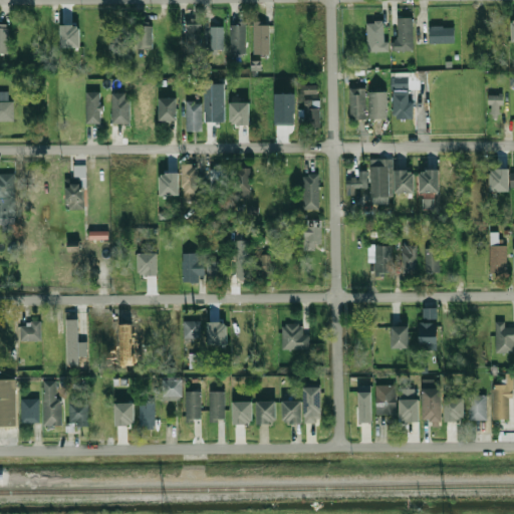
[(415,17),(398,17),(398,51),(415,51),(415,17)]
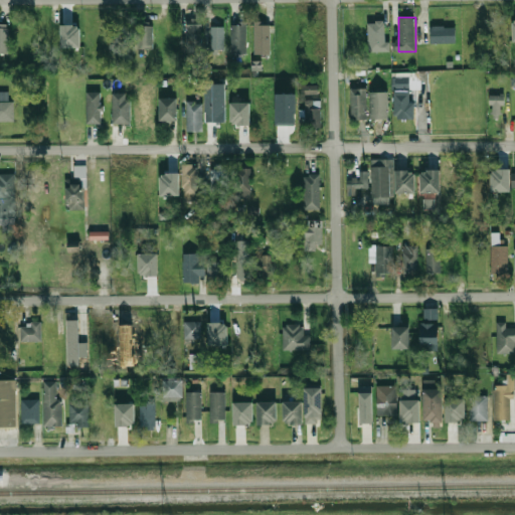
[(388,51),(388,21),(369,21),(369,51),(388,51)]
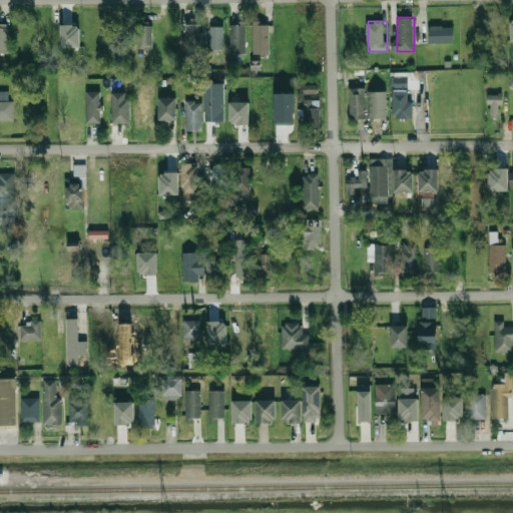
[(254,53),(270,53),(270,23),(254,23),(254,53)]
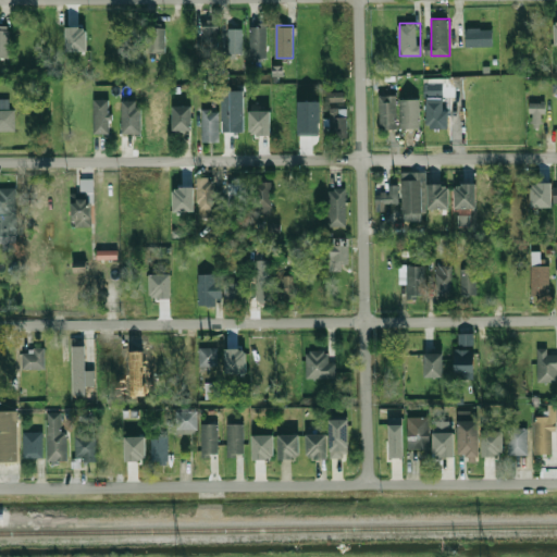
[(87,51),(86,26),(65,27),(66,52),(87,51)]
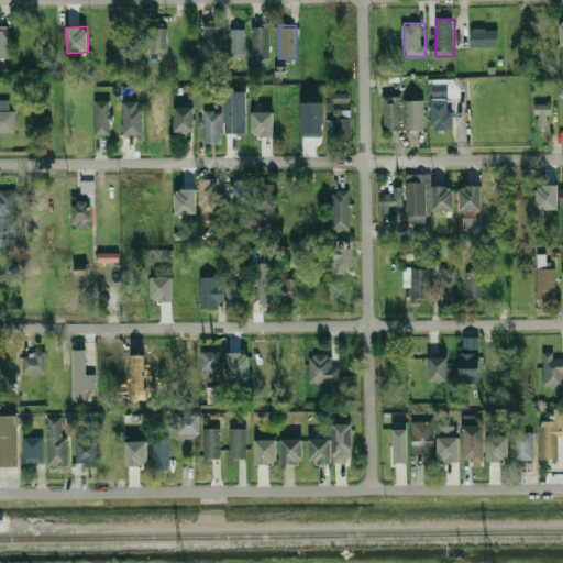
[(220,48),(220,26),(203,26),(203,48),(220,48)]
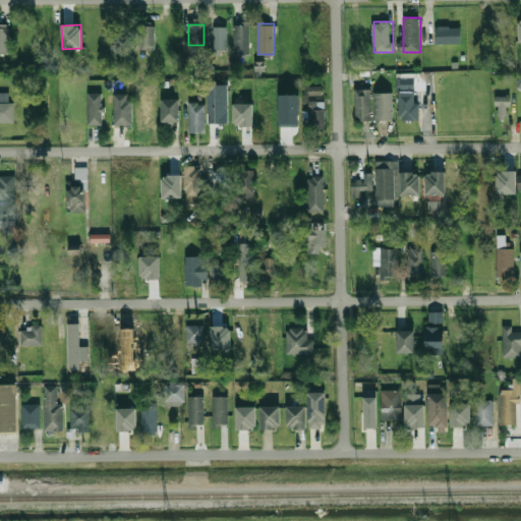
[(250,55),(250,24),(234,24),(234,55),(250,55)]
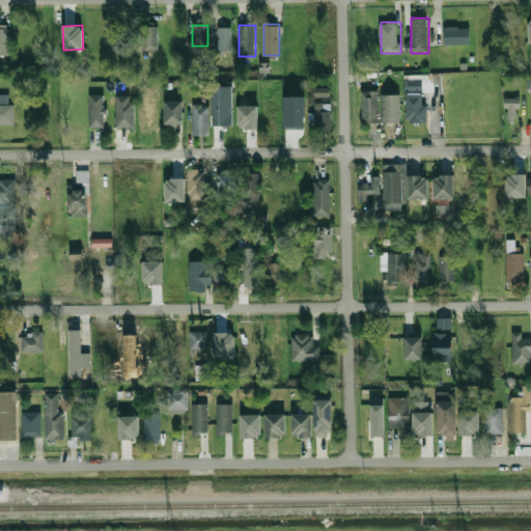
[(0,26),(0,55),(10,55),(10,26),(0,26)]
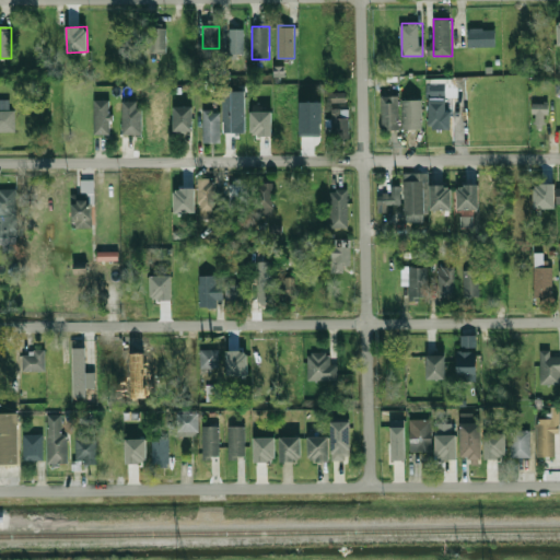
[(167,27),(150,27),(150,54),(167,54),(167,27)]
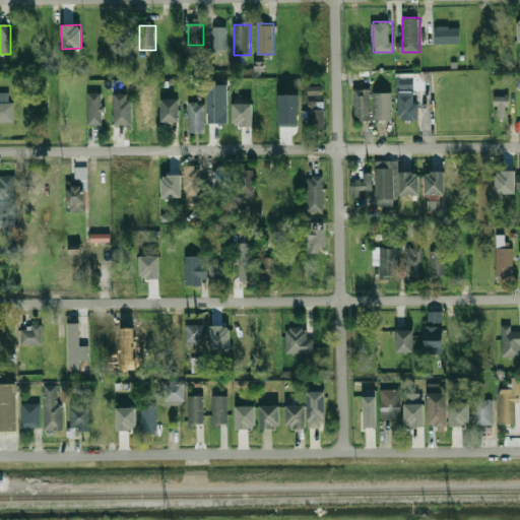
[(226,27),(213,27),(213,50),(226,50),(226,27)]
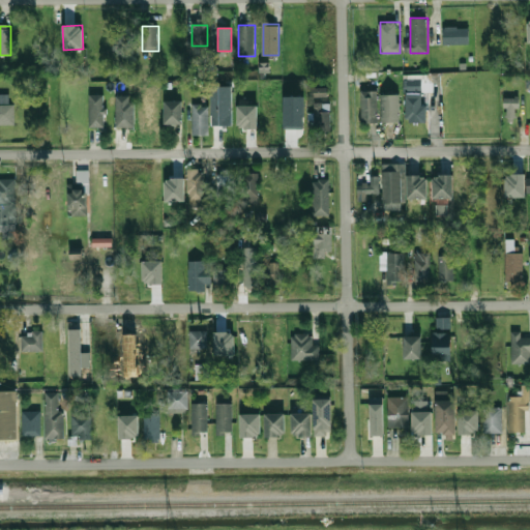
[(470,43),(470,28),(443,28),(443,43),(470,43)]
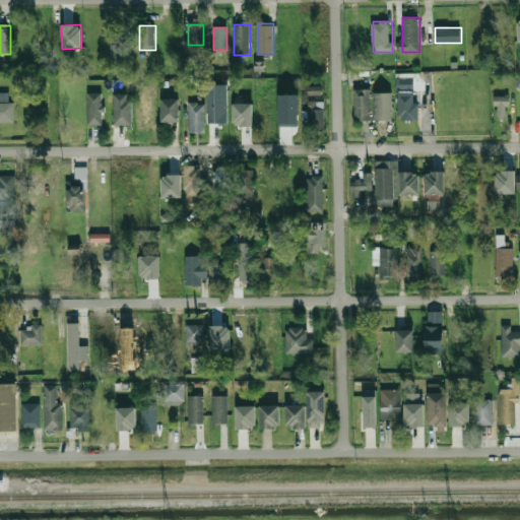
[(228,83),(206,84),(207,124),(228,123),(228,83)]
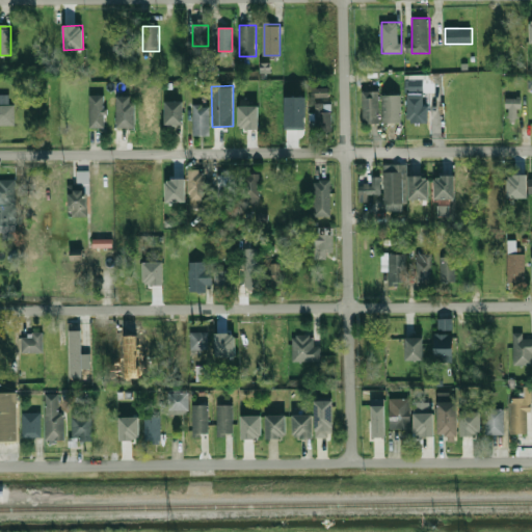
[(326,89),(316,88),(315,96),(325,97),(326,89)]
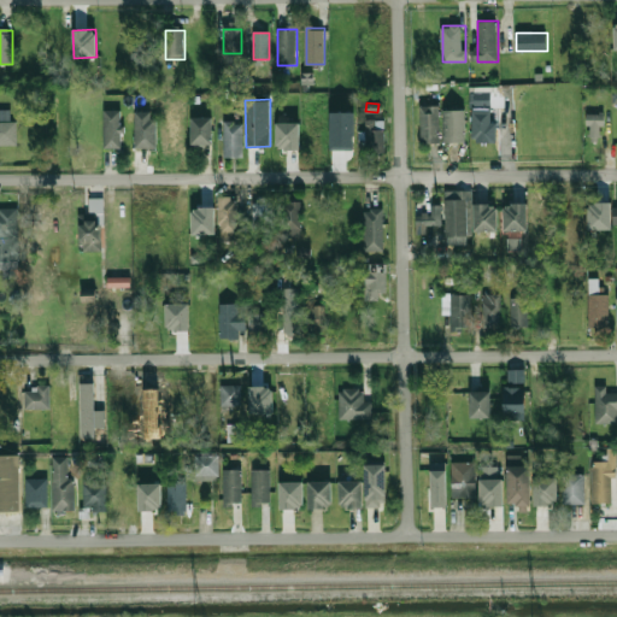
[(440,106),(422,106),(422,144),(440,144),(440,106)]
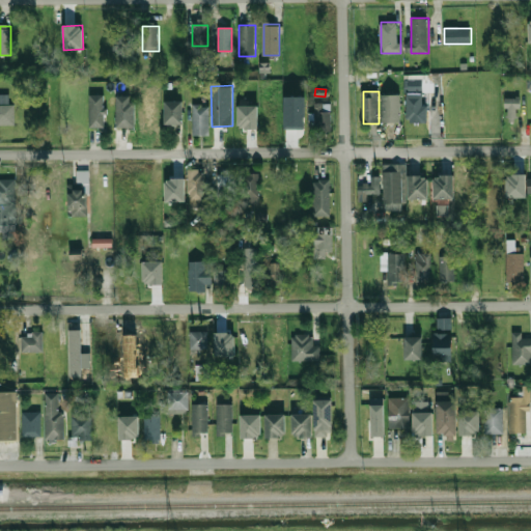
[(422,91),(406,91),(407,123),(428,122),(428,105),(422,105),(422,91)]
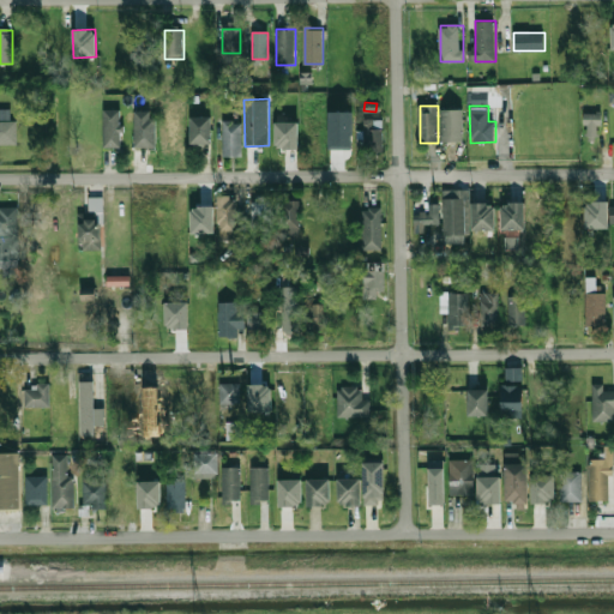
[(121,149),(121,109),(104,109),(104,149),(121,149)]
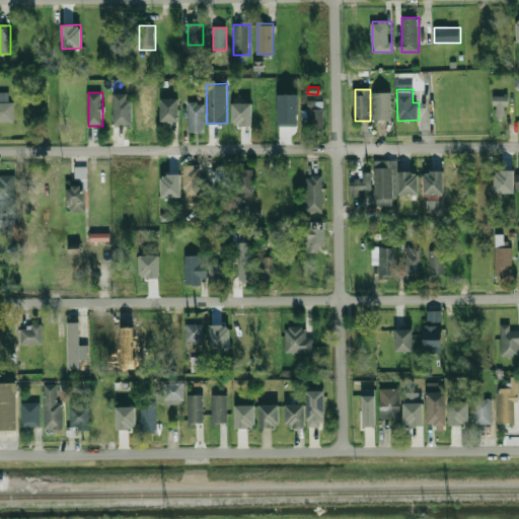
[(372,92),(373,121),(391,120),(390,92),(372,92)]
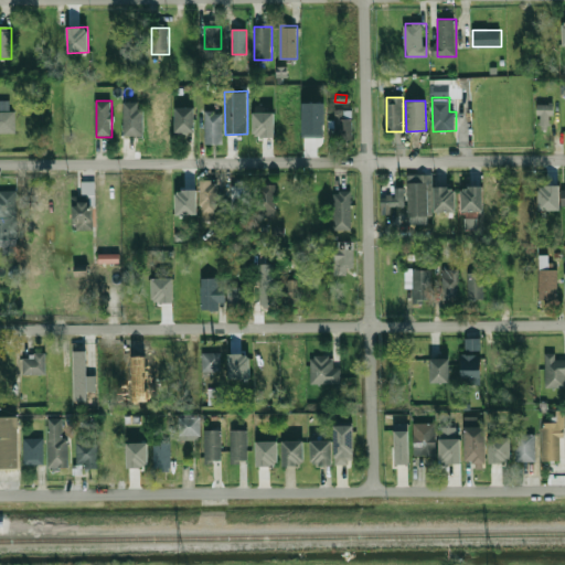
[(124,135),(145,135),(145,102),(124,102),(124,135)]
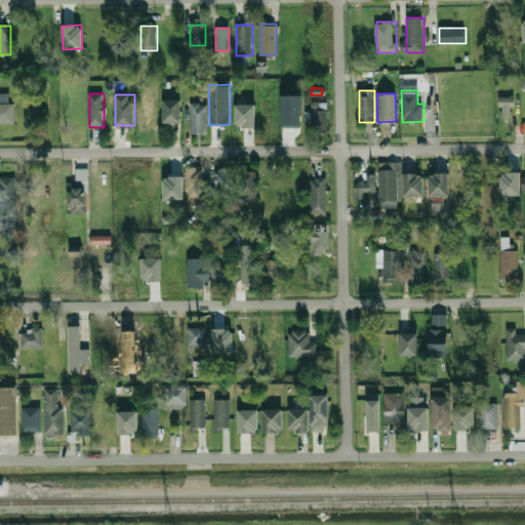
[(301,95),(281,95),(281,127),(300,128),(301,95)]
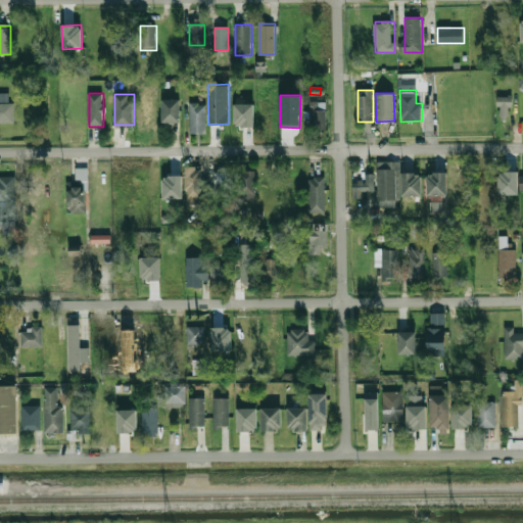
[(498,120),(513,120),(513,98),(498,98),(498,120)]
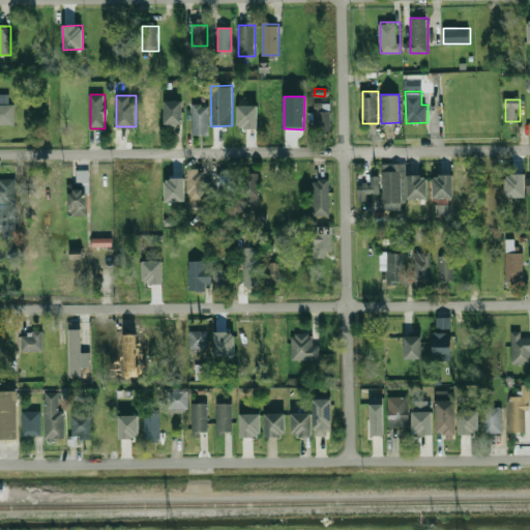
[(166,125),(184,125),(184,100),(166,100),(166,125)]
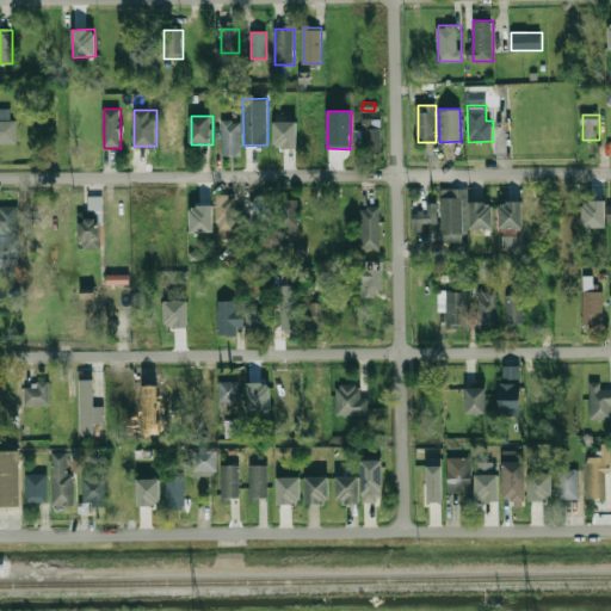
[(363,153),(382,153),(382,118),(363,118),(363,153)]
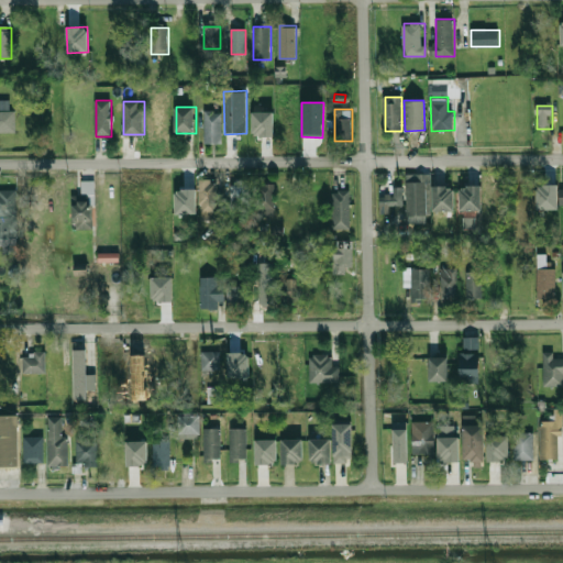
[(205,144),(222,144),(222,110),(205,110),(205,144)]
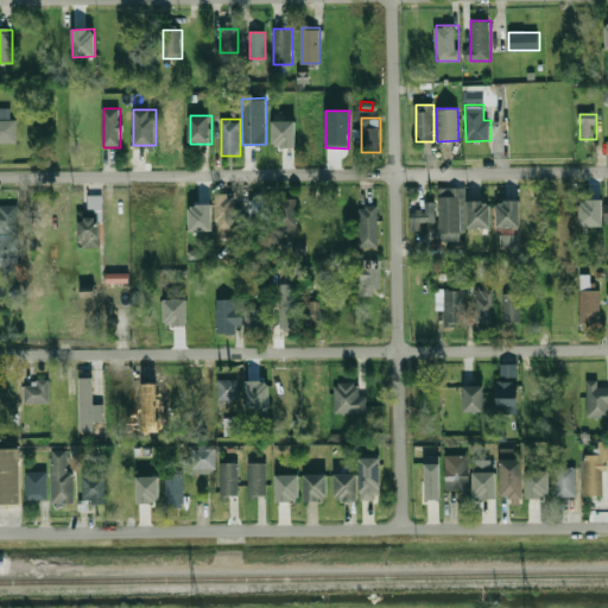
[(17,121),(0,121),(0,143),(17,143),(17,121)]
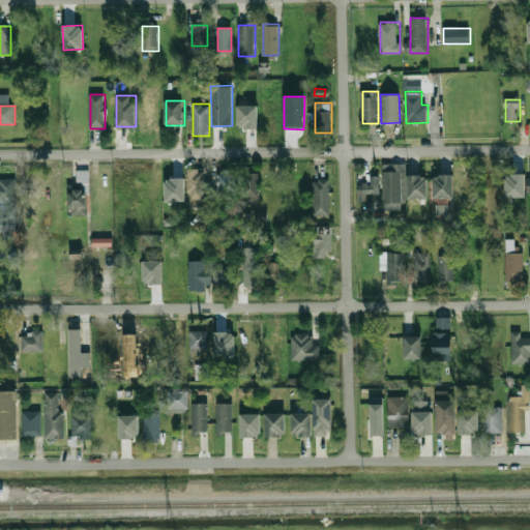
[(258,106),(237,106),(237,128),(257,129),(258,106)]
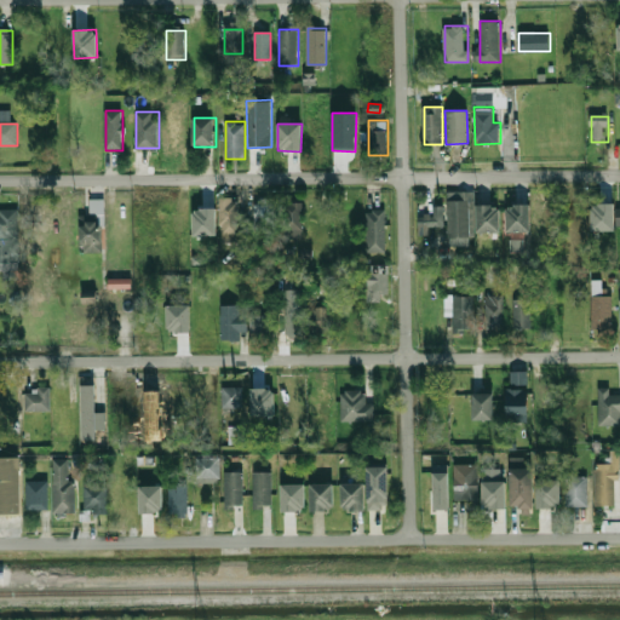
[(474,237),(474,191),(448,191),(448,237),(474,237)]
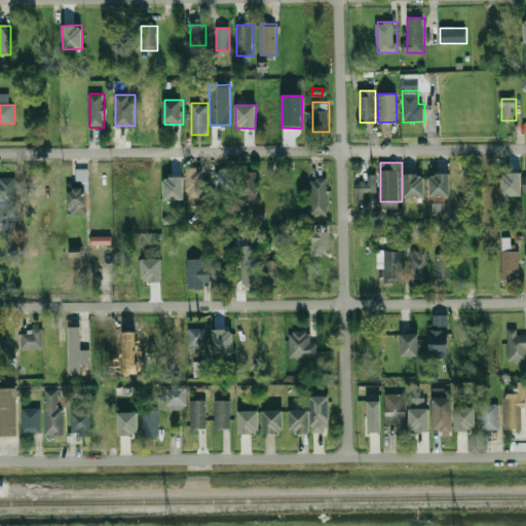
[(186,205),(200,205),(200,167),(186,167),(186,205)]
